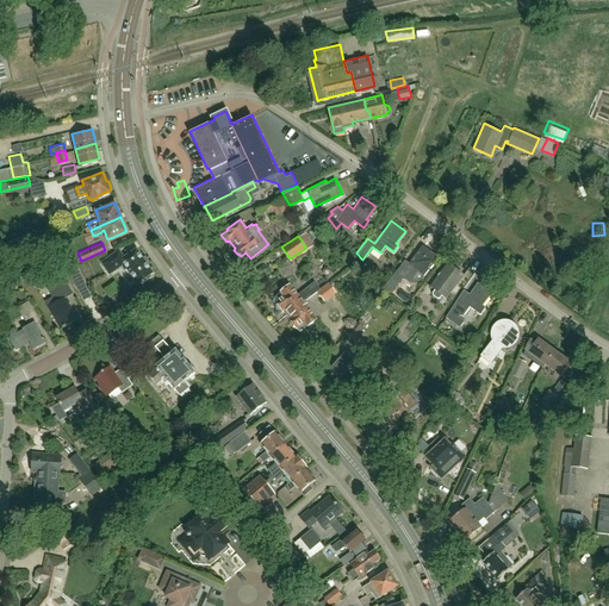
[(401,262),(391,274),(397,279),(405,269),(408,272),(412,275),(417,269),(423,274),(428,267),(427,266),(436,254),(422,243),(408,262),(409,262),(405,267),(401,262)]
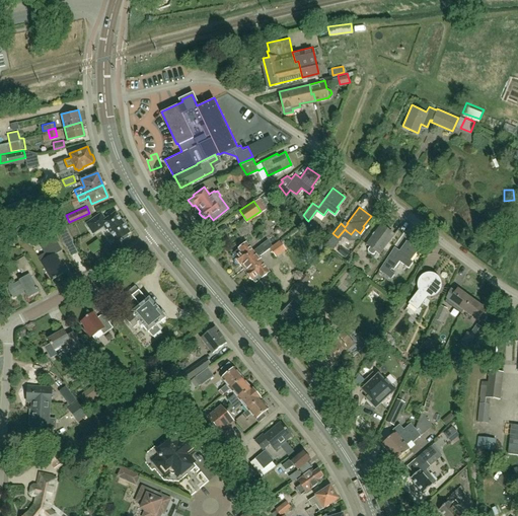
[(121,236),(122,238),(128,234),(127,232),(129,230),(116,210),(104,217),(100,211),(85,221),(92,231),(102,225),(104,228),(106,227),(116,239),(121,236)]
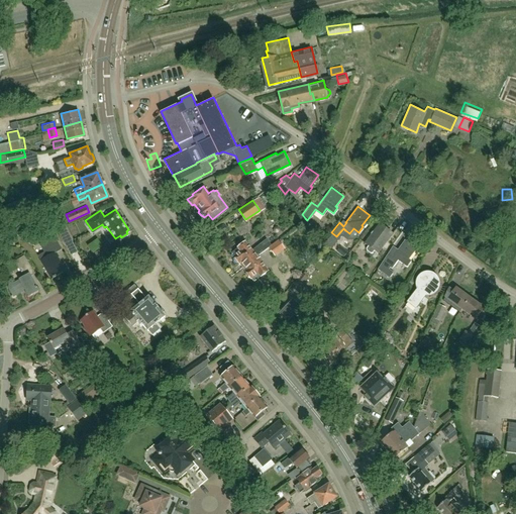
[(368,244),(367,245),(366,246),(367,248),(370,251),(372,250),(374,248),(378,251),(392,231),(379,222),(365,241),(368,244)]
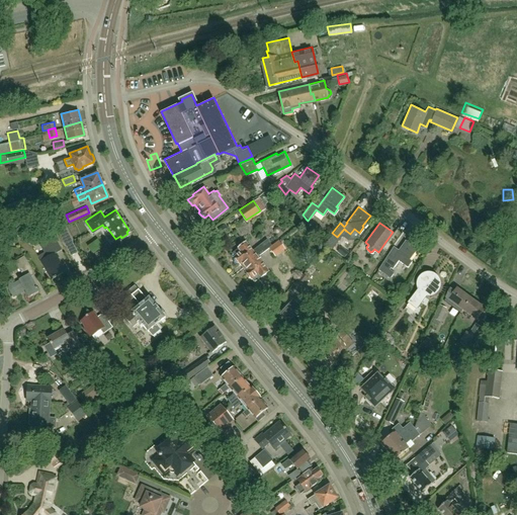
[(58,229),(65,243),(72,239),(65,226),(58,229)]
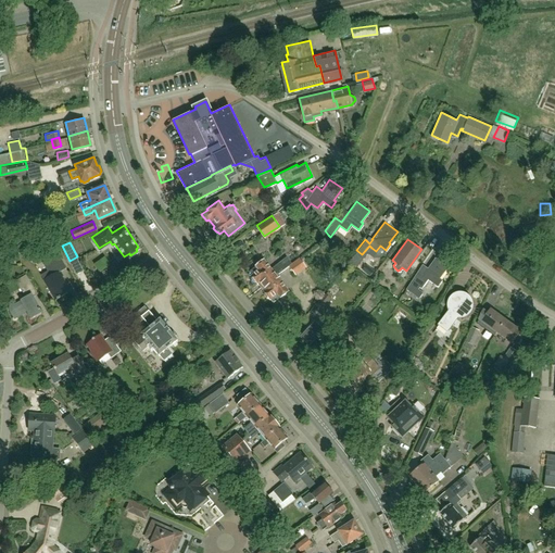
[(40,274),(42,278),(54,298),(68,289),(58,271),(65,266),(58,253),(42,262),(47,269),(40,274)]
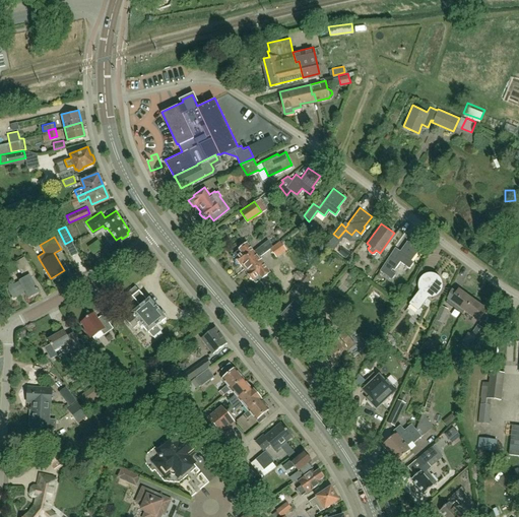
[(239,248),(233,253),(235,256),(235,257),(235,259),(237,263),(240,263),(241,263),(244,267),(260,255),(269,247),(272,245),(267,239),(253,250),(246,242),(239,248)]
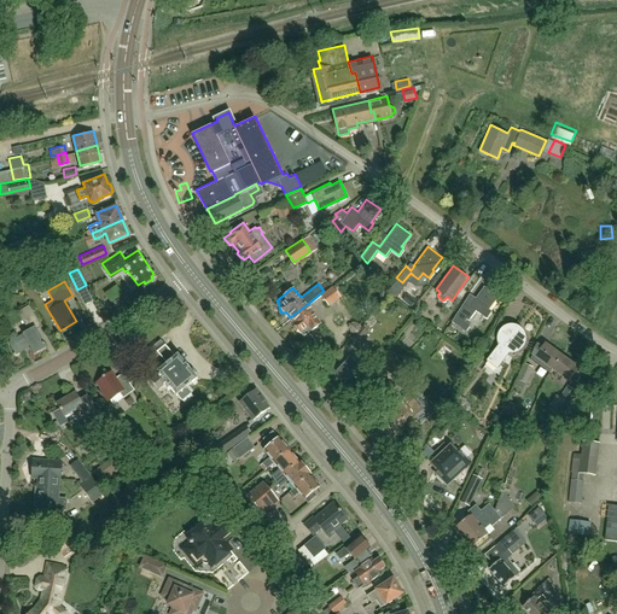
[(324,291),(320,293),(329,304),(339,294),(332,285),(324,291)]
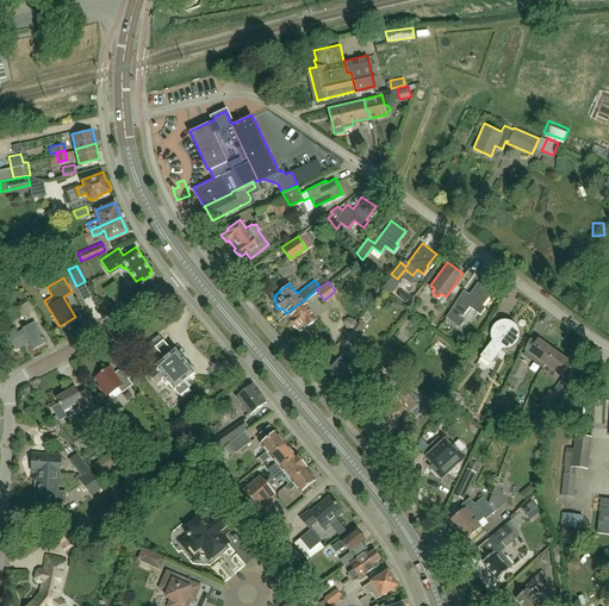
[(463,320),(455,316),(460,308),(464,312),(468,305),(479,312),(485,305),(482,304),(491,291),(477,281),(467,293),(463,300),(457,297),(445,316),(459,325),(463,320)]
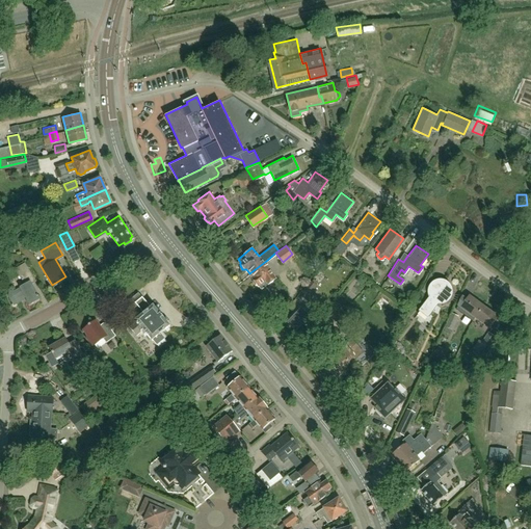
[(12,302),(25,295),(29,302),(38,297),(29,281),(34,278),(24,261),(15,266),(24,283),(20,285),(20,286),(14,289),(11,285),(8,287),(9,291),(7,292),(12,302)]
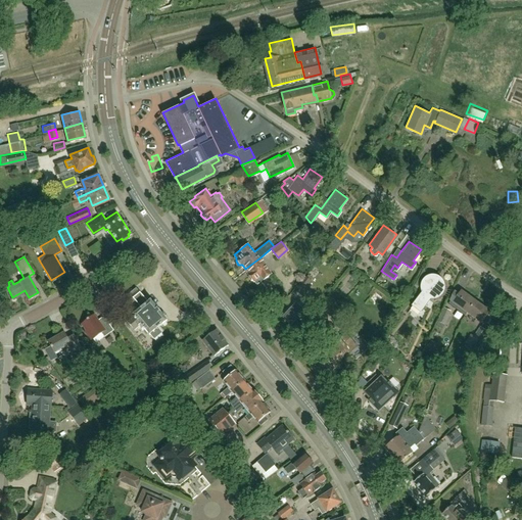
[(262,256),(245,269),(248,272),(247,273),(248,274),(247,276),(250,279),(252,279),(253,280),(256,283),(263,278),(271,272),(262,261),(264,258),(262,256)]
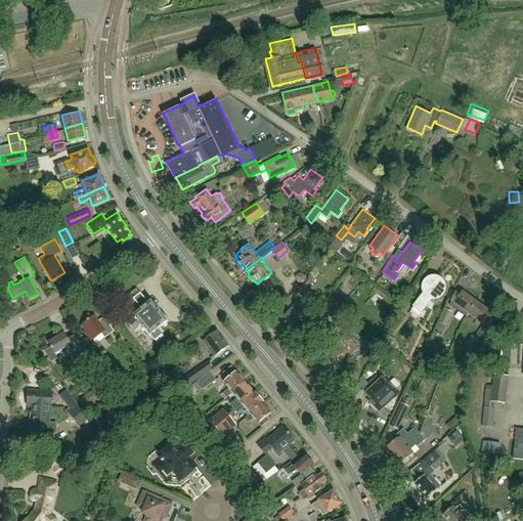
[(272,272),(259,283),(263,289),(276,277),(272,272)]
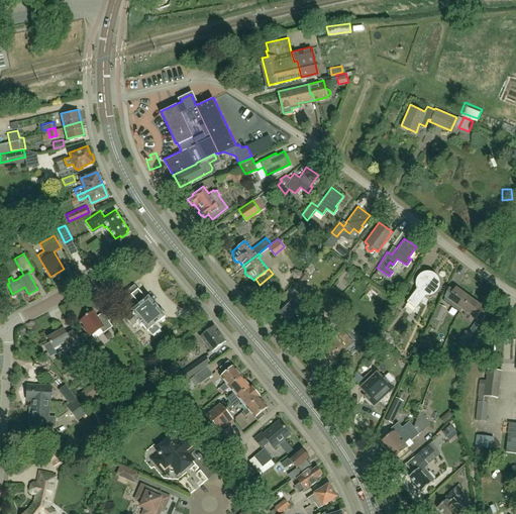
[(299,286),(307,276),(302,271),(293,282),(299,286)]
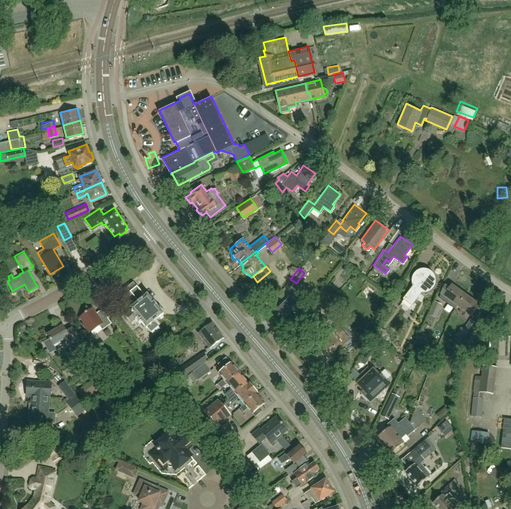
[(411,303),(421,290),(423,290),(426,290),(428,289),(430,287),(432,285),(433,283),(434,281),(434,278),(434,276),(433,274),(431,272),(429,270),(427,269),(425,268),(422,268),(420,268),(418,269),(416,271),(414,272),(413,275),(412,277),(412,279),(412,282),(413,284),(403,297),(411,303)]
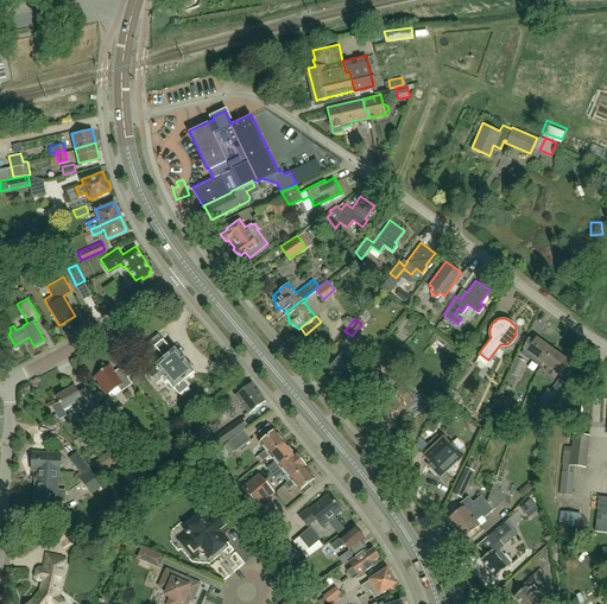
[(157,331),(140,345),(145,353),(151,348),(152,349),(157,347),(163,354),(159,356),(160,358),(155,364),(156,366),(147,372),(155,381),(163,374),(174,387),(175,386),(178,392),(188,385),(183,379),(194,370),(171,343),(169,345),(157,331)]
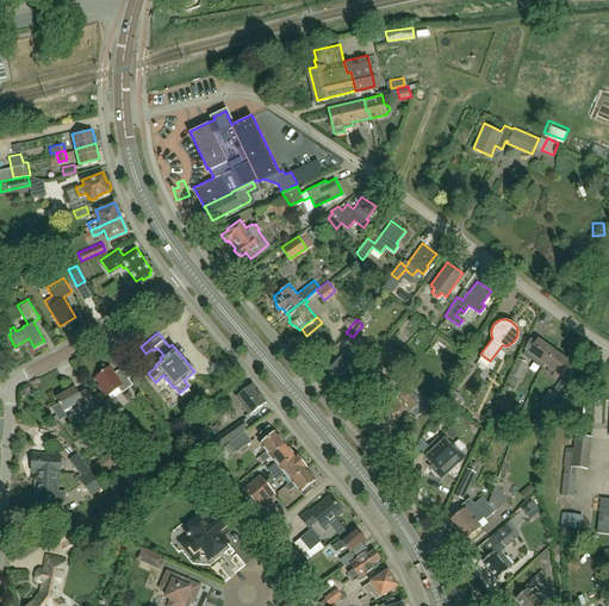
[(541,366),(545,362),(553,349),(538,337),(528,350),(530,351),(528,355),(541,366)]
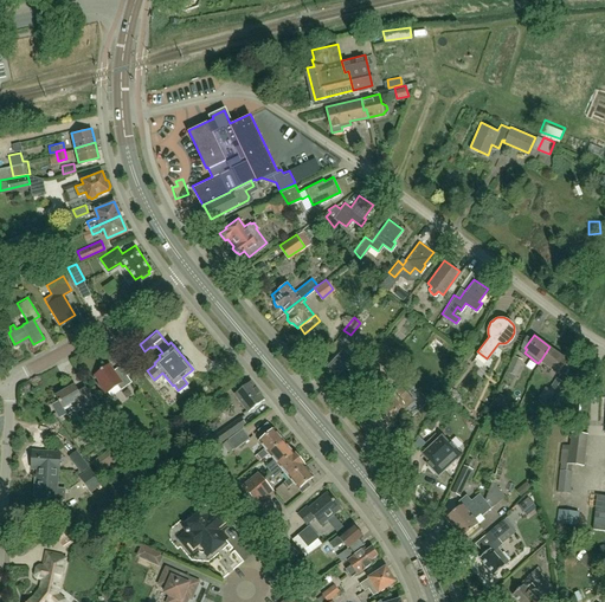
[(375,360),(386,369),(400,355),(390,345),(375,360)]
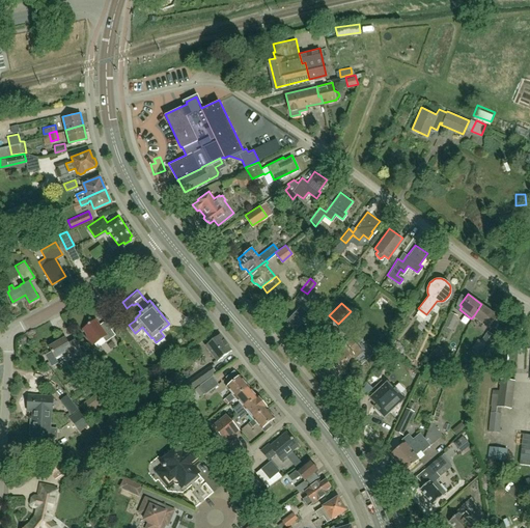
[(284,318),(293,327),(295,328),(302,321),(304,323),(309,317),(307,315),(308,314),(298,304),(284,318)]
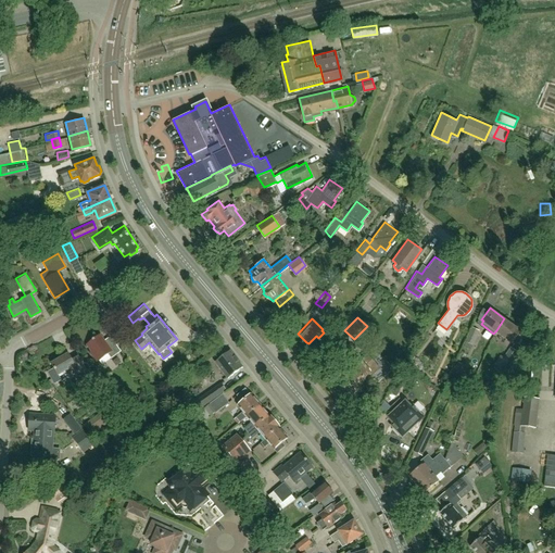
[(504,318),(496,330),(511,341),(519,329),(504,318)]
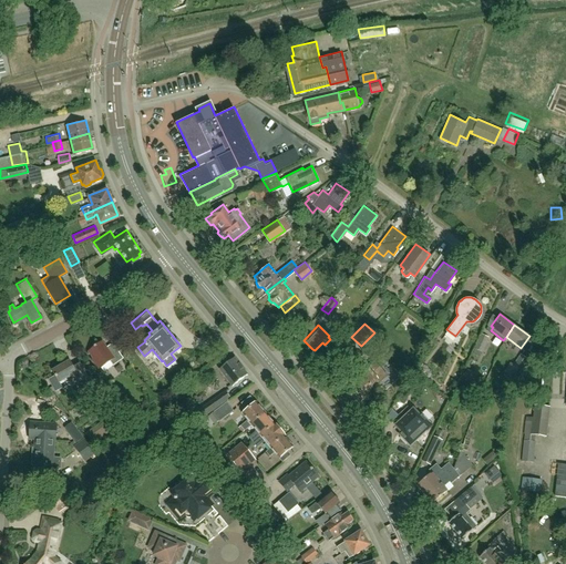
[(481,331),(474,347),(482,350),(489,336),(481,331)]
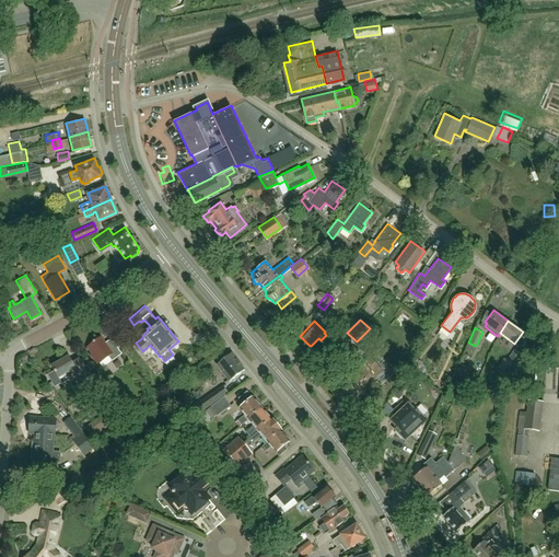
[(107,355),(111,359),(121,351),(109,336),(104,340),(100,335),(93,339),(93,340),(86,345),(92,351),(90,352),(97,362),(107,355)]
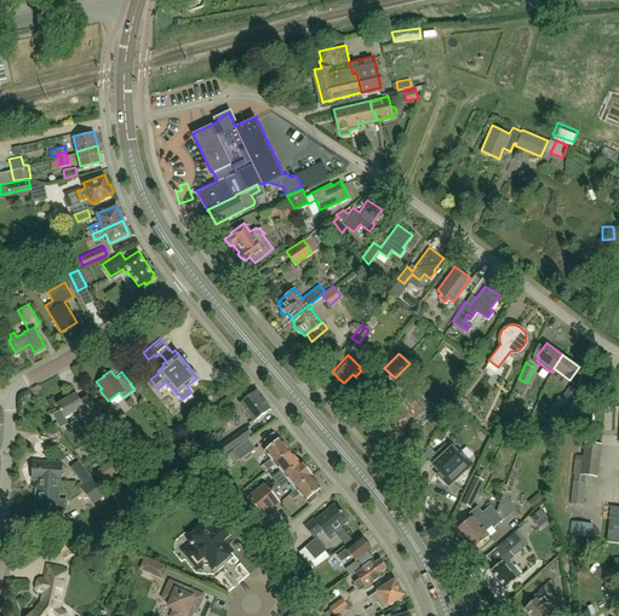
[(568,385),(561,396),(557,393),(551,404),(562,412),(568,403),(577,390),(568,385)]
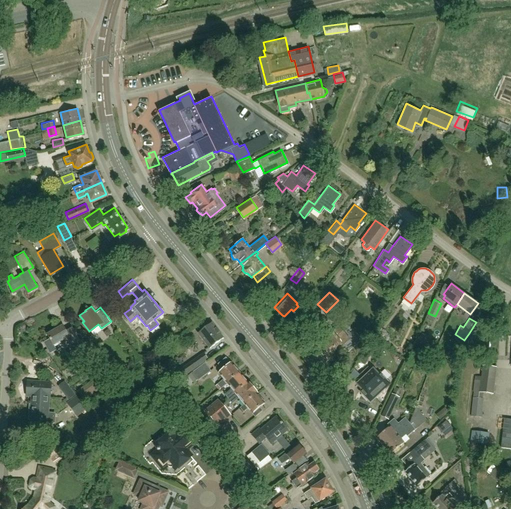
[(209,346),(223,336),(212,321),(198,331),(209,346)]
